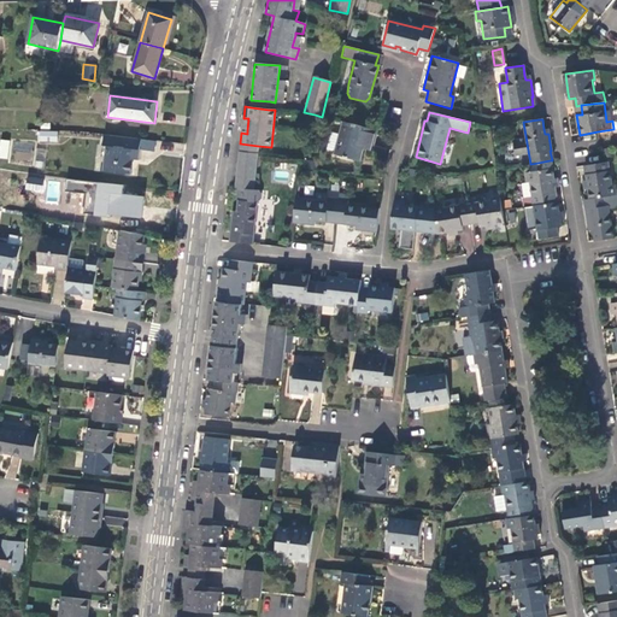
[(372,146),(376,130),(344,122),(334,154),(359,162),(364,144),(372,146)]
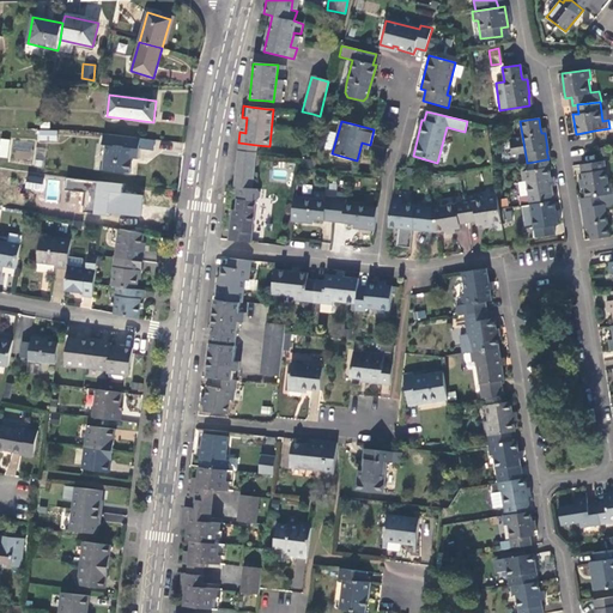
[(114,135),(103,134),(102,144),(104,144),(102,170),(128,173),(131,158),(137,159),(139,138),(114,135)]
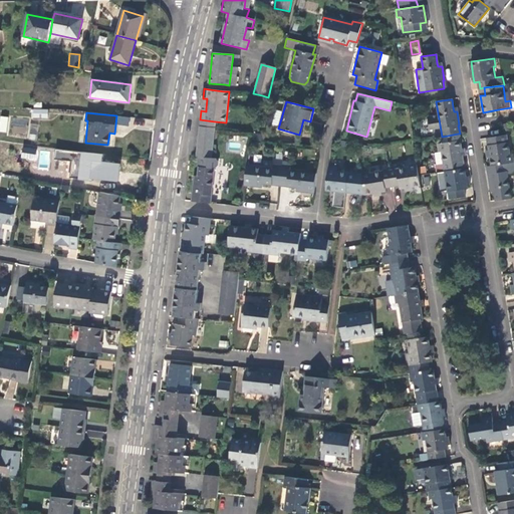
[(0,115),(0,132),(6,133),(8,116),(0,115)]
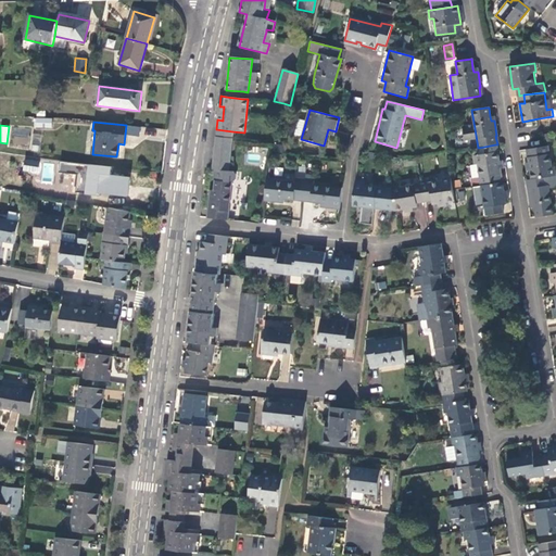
[(12,144),(29,146),(29,128),(12,127),(12,144)]
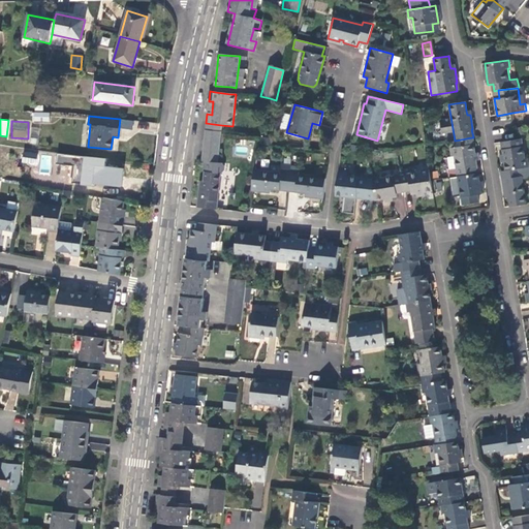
[(206,123),(205,130),(220,131),(221,125),(206,123)]
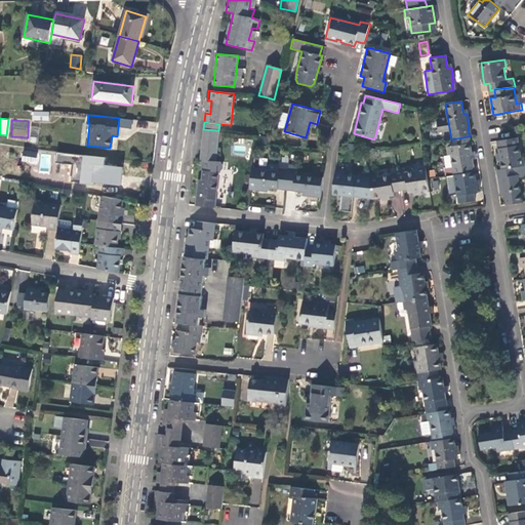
[(203,129),(200,160),(201,160),(215,162),(218,133),(218,130),(203,129)]
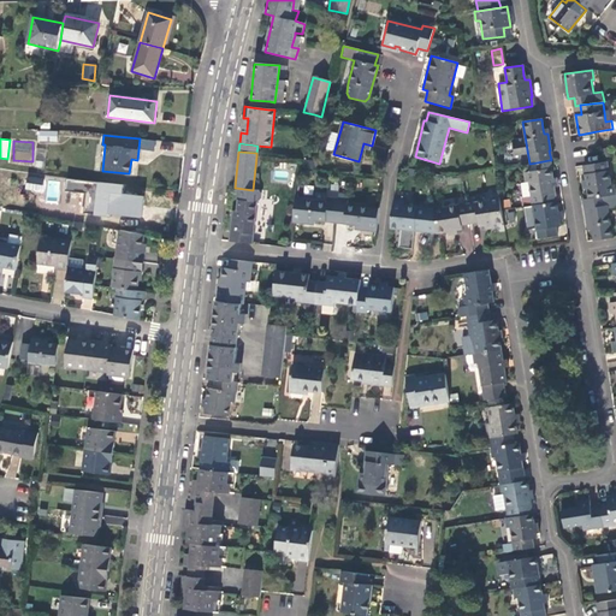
[(528,182),(532,206),(555,202),(554,194),(555,194),(554,188),(552,178),(549,160),(537,163),(538,171),(523,173),(526,183),(528,182)]
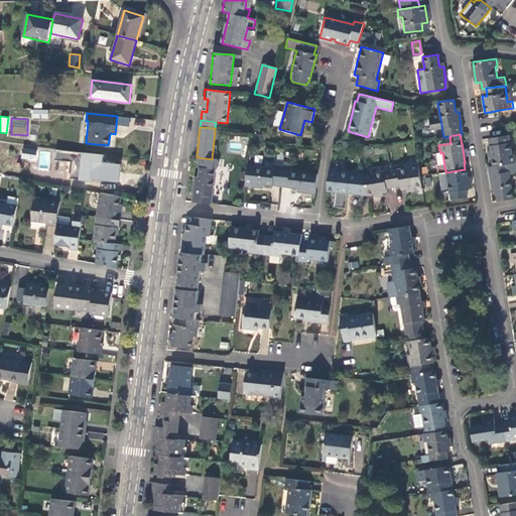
[(509,135),(504,136),(490,138),(491,145),(490,145),(491,150),(492,158),(493,166),(507,164),(515,162),(515,160),(515,154),(512,155),(509,135)]
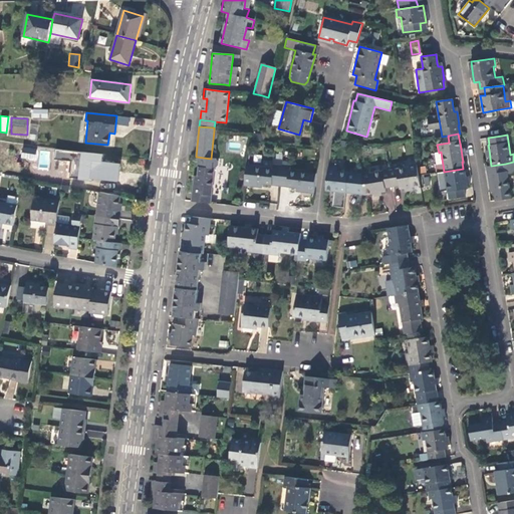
[(24,149),(23,158),(36,160),(37,151),(24,149)]
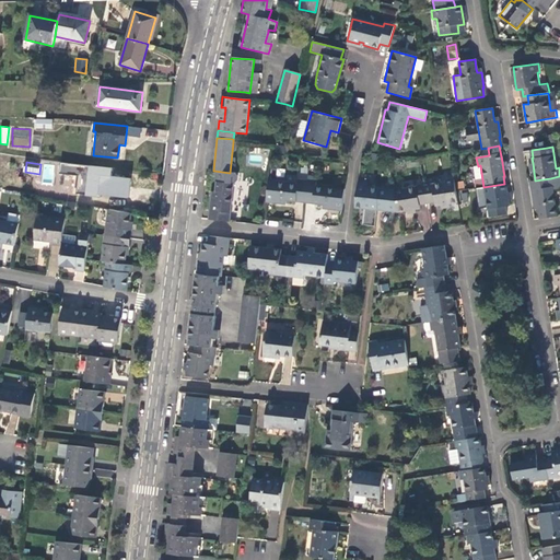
[(100,176),(109,177),(109,173),(96,171),(95,181),(100,181),(100,176)]
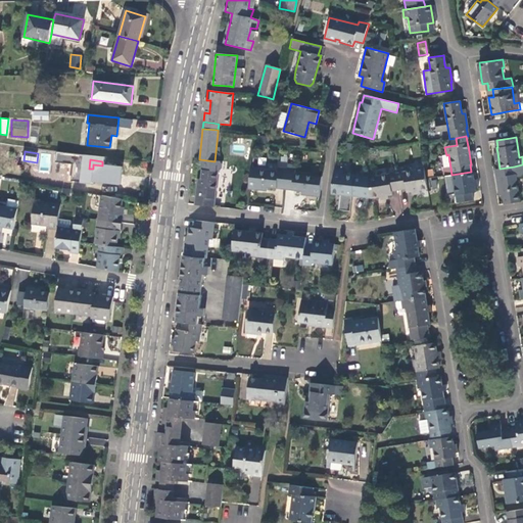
[(195,197),(195,205),(214,207),(218,172),(226,173),(227,162),(215,161),(200,159),(199,170),(201,170),(200,180),(200,183),(196,183),(195,197)]
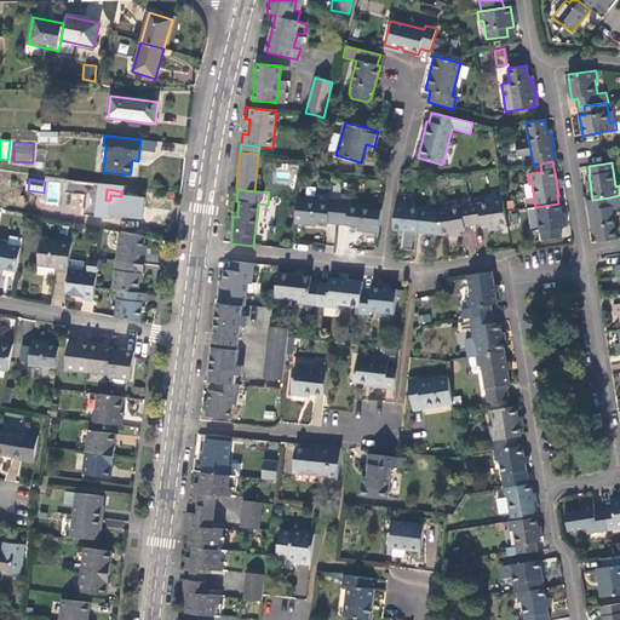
[(327,222),(337,223),(339,201),(340,194),(331,193),(329,204),(297,201),(294,224),(311,227),(311,222),(316,222),(326,223),(327,222)]
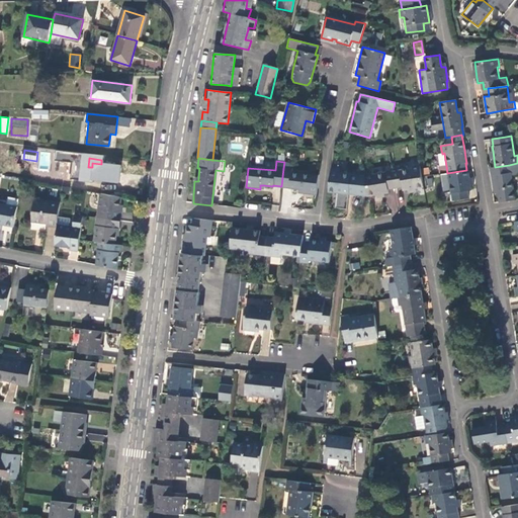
[(101,164),(92,163),(92,167),(88,167),(84,166),(82,179),(84,181),(89,181),(91,180),(119,183),(120,166),(101,164)]
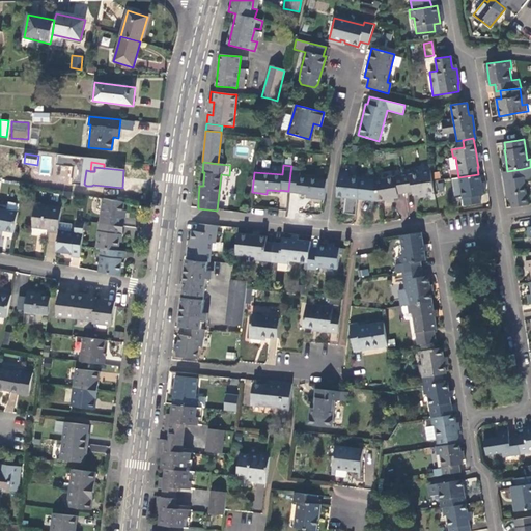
[(422,173),(402,176),(404,191),(412,190),(413,195),(417,194),(425,193),(435,192),(430,168),(421,169),(422,173)]
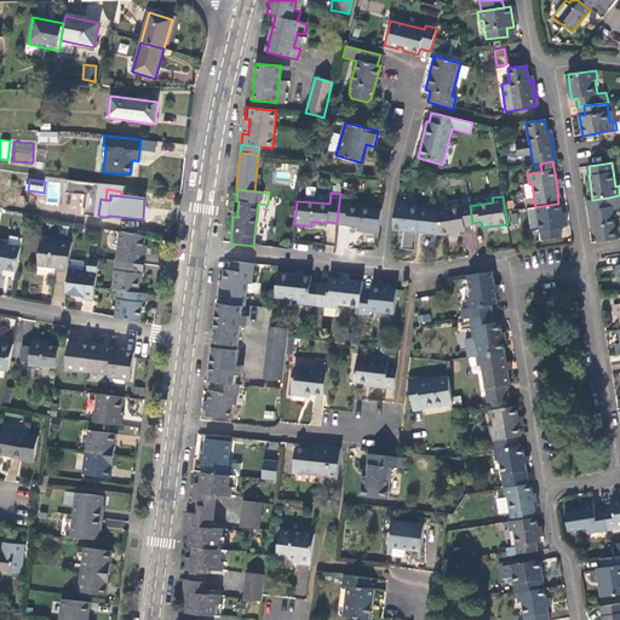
[(616,239),(609,197),(592,200),(589,200),(590,210),(589,210),(592,227),(596,225),(597,231),(598,241),(616,239)]
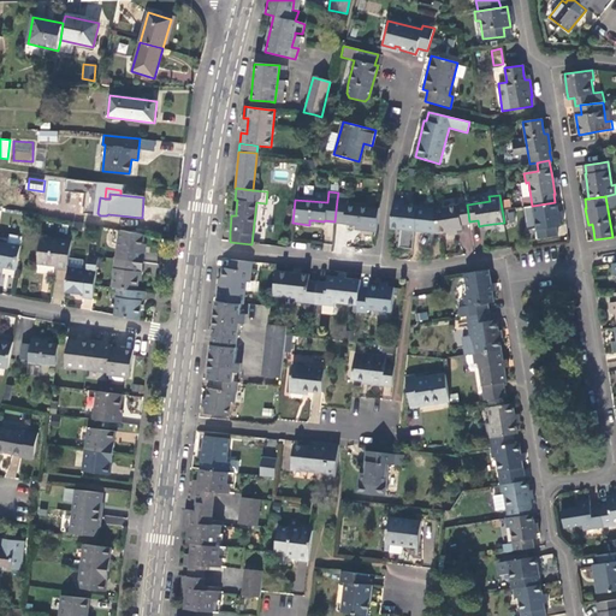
[(359,230),(375,231),(378,208),(348,205),(348,201),(337,200),(335,221),(343,223),(343,225),(354,226),(360,226),(359,230)]
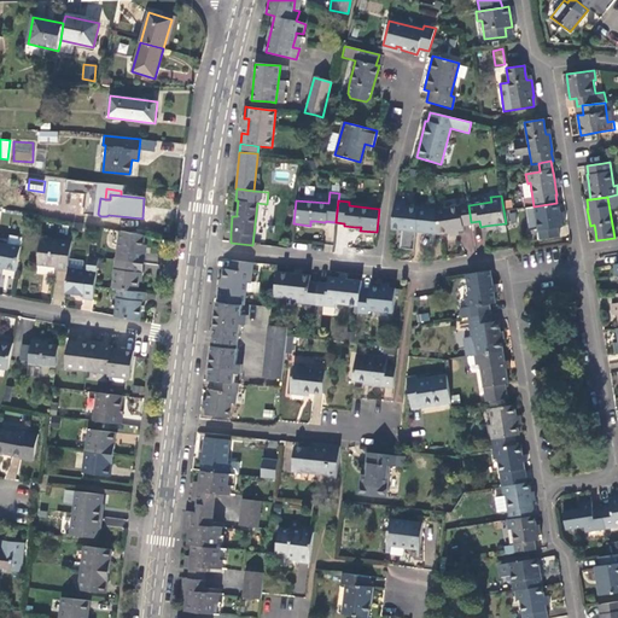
[(404,203),(394,202),(391,228),(401,229),(398,249),(413,250),(415,231),(425,231),(427,209),(403,207),(404,203)]
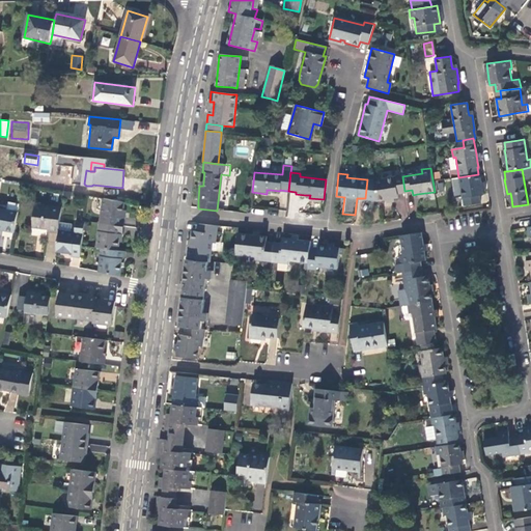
[(480,183),(479,174),(478,174),(458,177),(451,178),(453,194),(455,196),(462,195),(464,206),(479,204),(478,196),(482,196),(481,190),(480,183)]
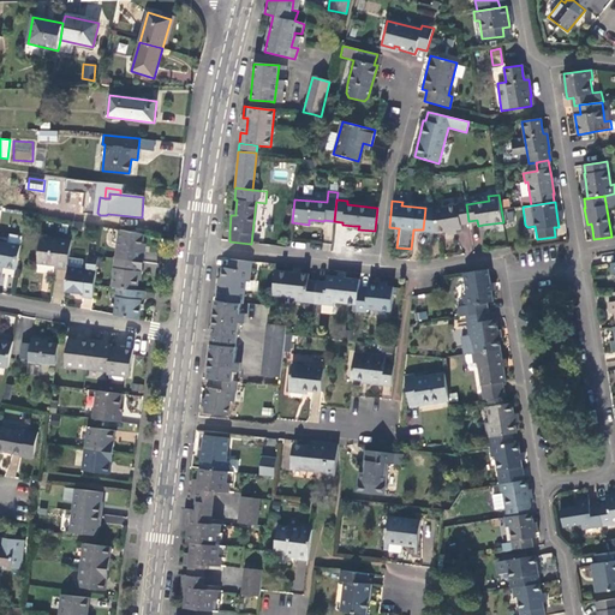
[(441,204),(431,206),(431,208),(435,231),(435,233),(446,232),(455,230),(461,228),(460,224),(469,221),(466,204),(442,208),(441,204)]
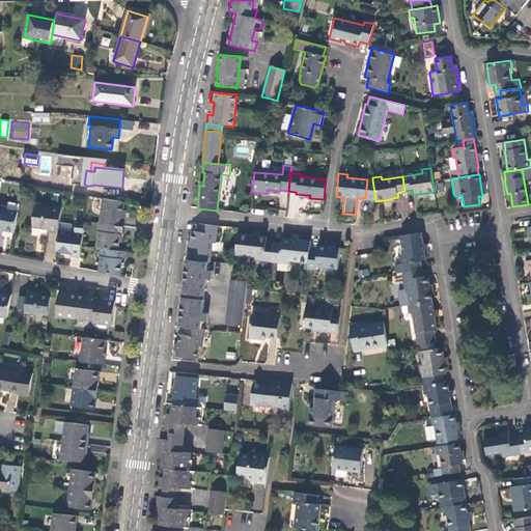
[(372,179),(367,179),(365,198),(375,199),(372,179)]
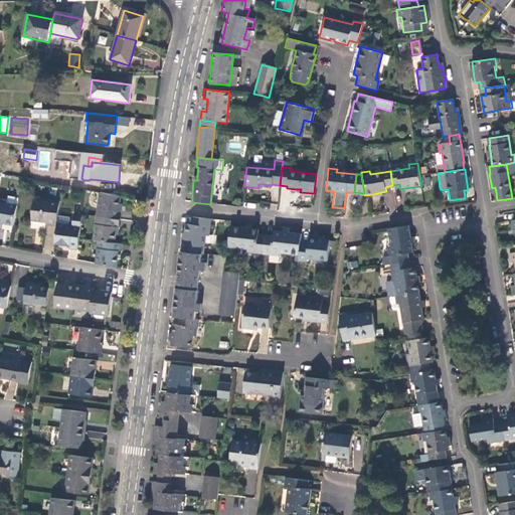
[(101,192),(98,216),(121,219),(121,211),(119,211),(120,203),(121,196),(101,192)]
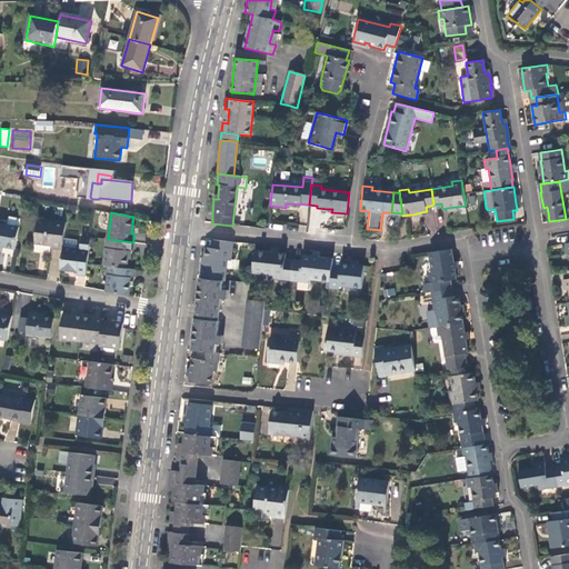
[(0,246),(16,249),(21,220),(9,218),(8,225),(0,223),(0,246)]
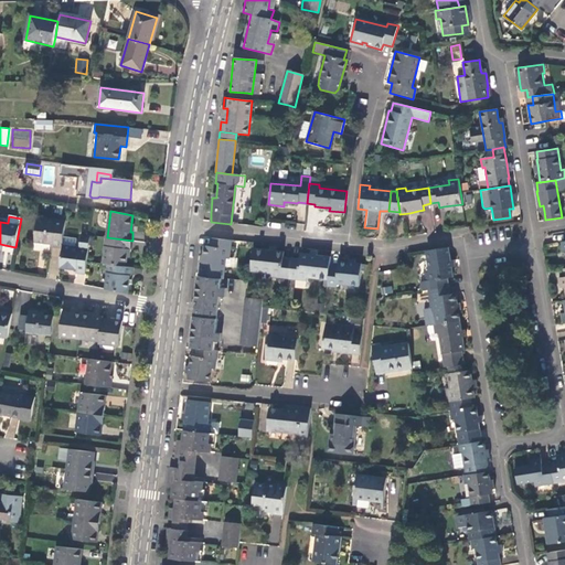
[(52,246),(63,247),(63,246),(66,220),(38,216),(35,242),(52,244),(52,246)]
